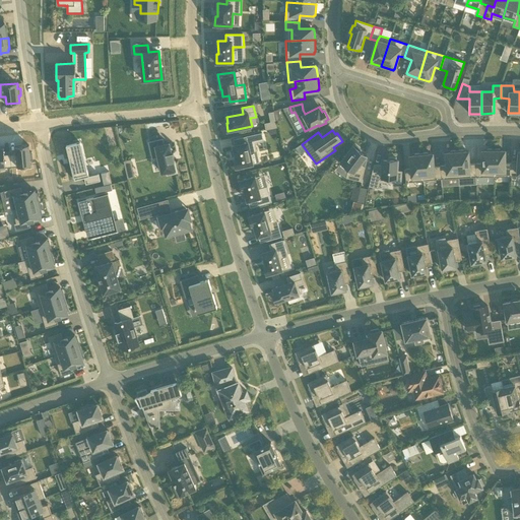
[(248,142),(234,145),(237,158),(235,158),(237,168),(253,164),(251,152),(257,151),(255,143),(264,140),(262,133),(246,136),(248,142)]
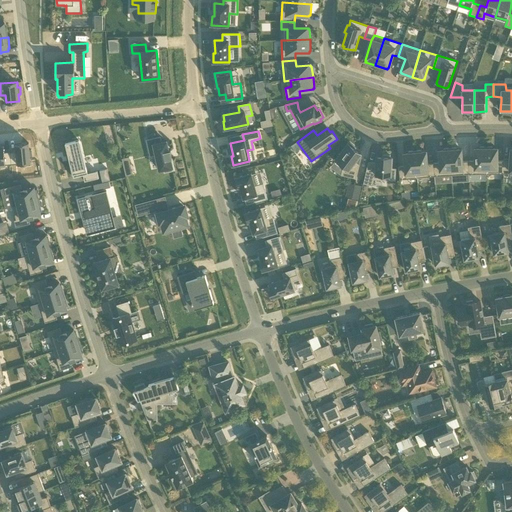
[(171,150),(169,151),(167,142),(162,143),(161,137),(147,140),(151,156),(157,155),(160,170),(164,169),(165,173),(174,171),(171,158),(173,158),(171,150)]
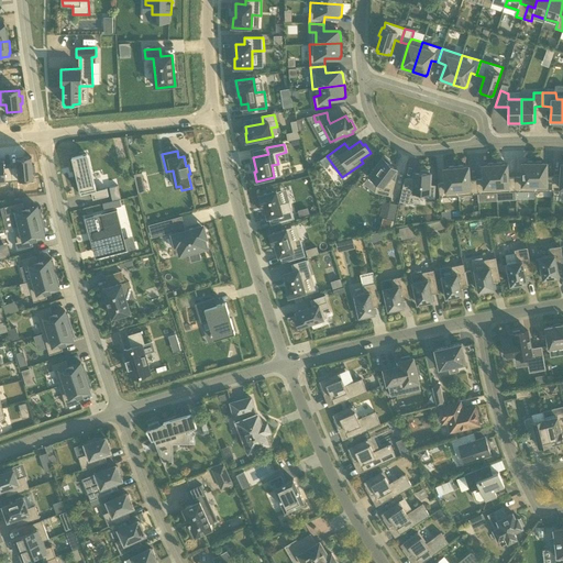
[(86,154),(72,157),(81,196),(91,194),(94,200),(109,196),(108,188),(97,191),(95,184),(89,158),(88,156),(88,154),(86,154)]
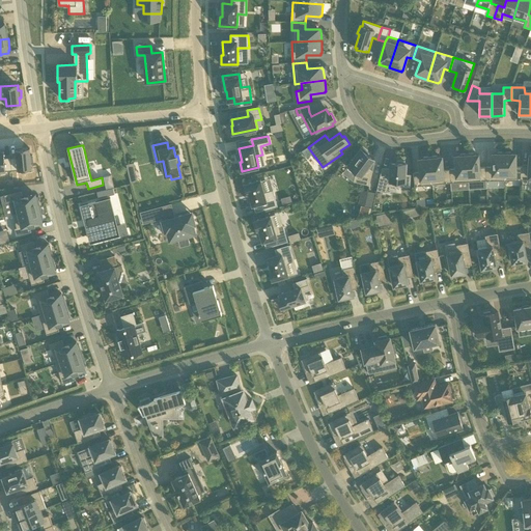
[(17,157),(10,157),(12,170),(32,168),(31,162),(33,162),(33,155),(30,156),(30,147),(17,149),(17,157)]
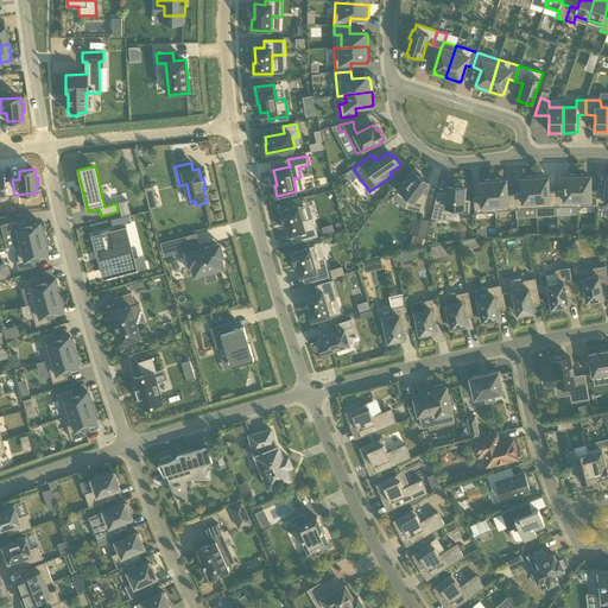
[(413,171),(399,190),(409,198),(407,200),(405,208),(423,213),(428,196),(426,196),(422,192),(426,185),(429,183),(422,177),(423,176),(416,171),(415,172),(413,171)]
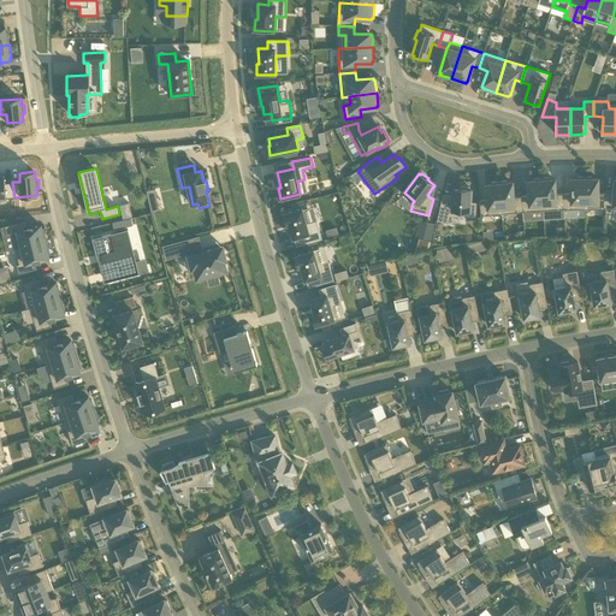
[(0,197),(15,197),(12,182),(5,183),(5,175),(0,175),(0,197)]
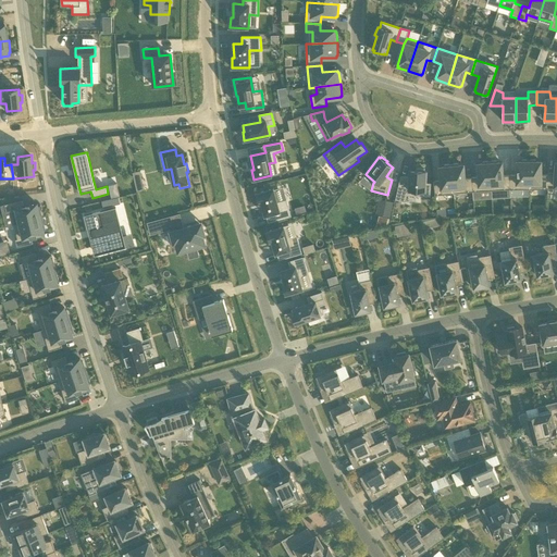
[(517,175),(510,175),(510,189),(529,189),(529,184),(529,160),(527,160),(522,160),(522,162),(517,162),(517,175)]
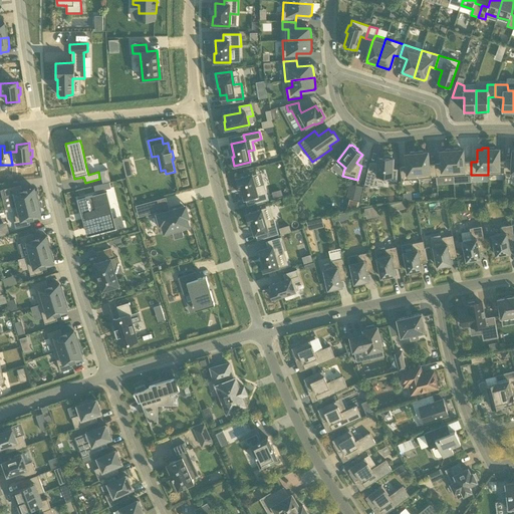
[(488,170),(488,175),(506,175),(506,162),(503,162),(499,162),(499,150),(497,150),(495,150),(495,148),(492,148),(488,148),(488,170)]
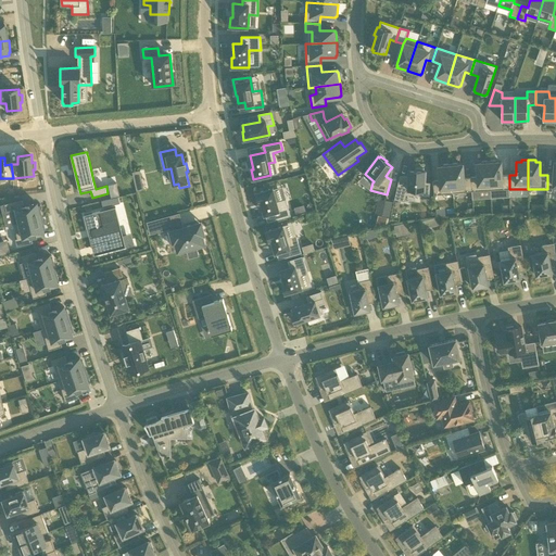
[(478,177),(471,178),(472,190),(472,192),(491,191),(490,184),(489,161),(487,162),(482,162),(482,164),(477,164),(478,177)]
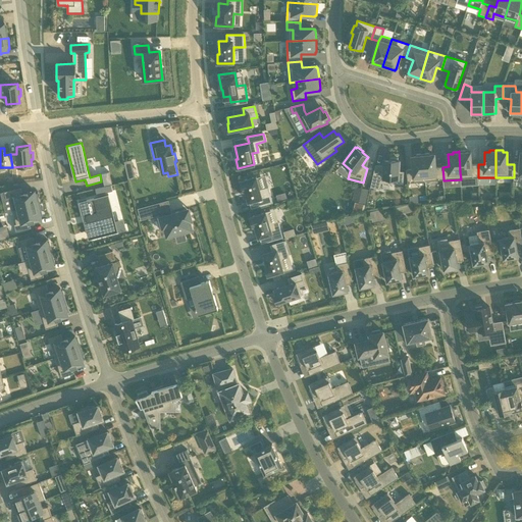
[(464,151),(459,151),(460,172),(461,179),(478,177),(478,164),(475,165),(471,165),(471,164),(470,153),(469,153),(466,153),(466,152),(466,151),(464,151)]
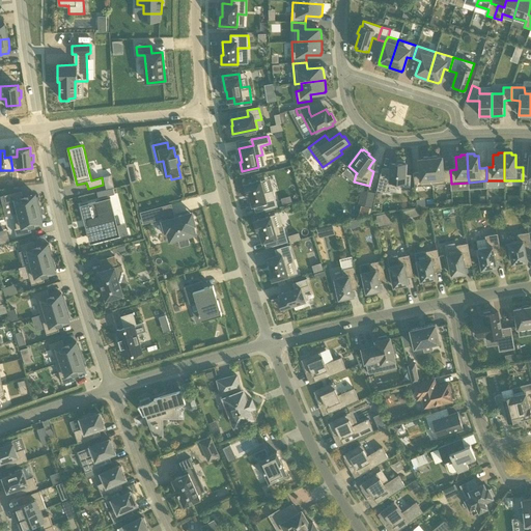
[(415,173),(414,173),(415,187),(416,187),(432,185),(432,179),(430,157),(428,157),(424,158),(424,160),(419,160),(420,172),(415,173)]
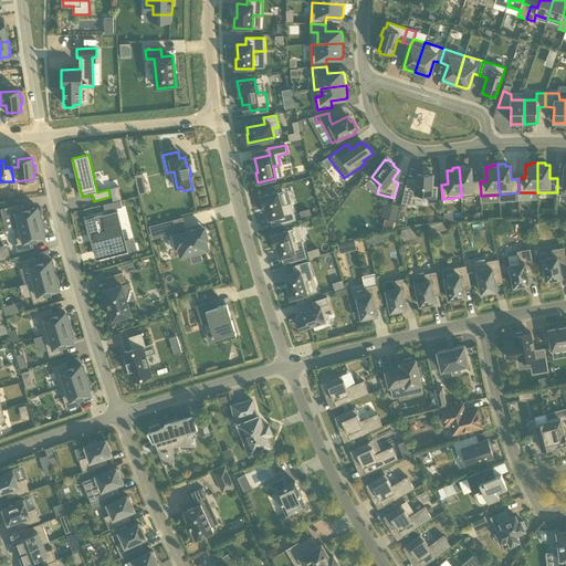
[(463,167),(459,167),(461,191),(461,197),(481,196),(481,194),(480,181),(478,181),(472,181),(472,180),(471,168),(469,168),(465,169),(465,168),(465,167),(463,167)]
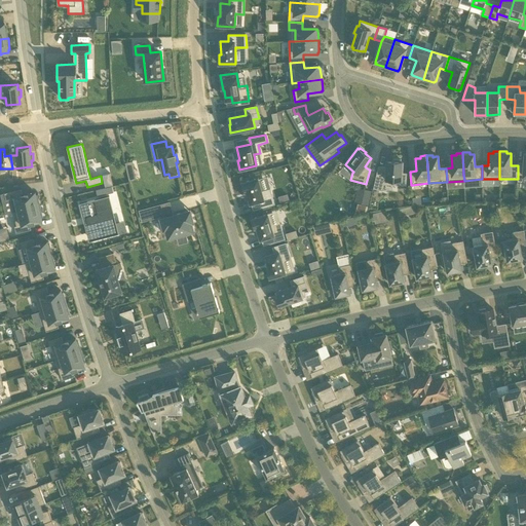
[(378,166),(374,189),(383,191),(384,185),(406,186),(407,174),(402,173),(403,162),(401,161),(402,159),(393,159),(393,161),(391,161),(391,163),(387,162),(387,167),(378,166)]
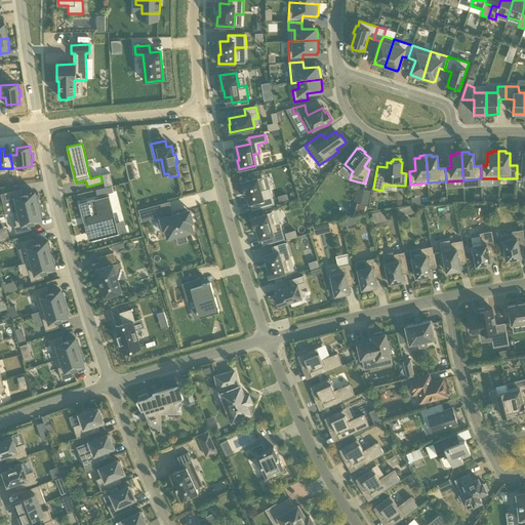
[(127,171),(134,169),(132,161),(125,163),(127,171)]
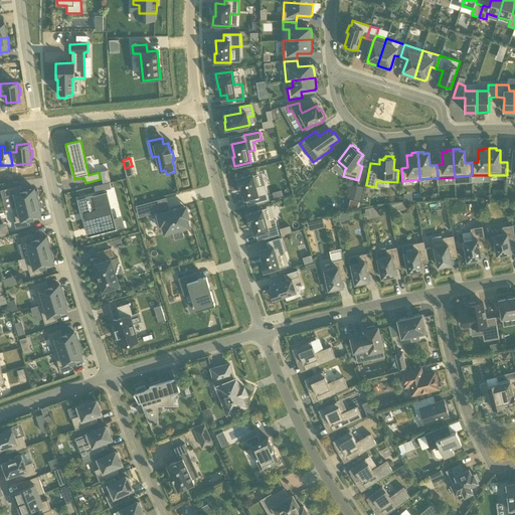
[(252,175),(237,179),(239,188),(241,187),(245,199),(254,197),(255,204),(270,200),(265,184),(256,187),(252,175)]
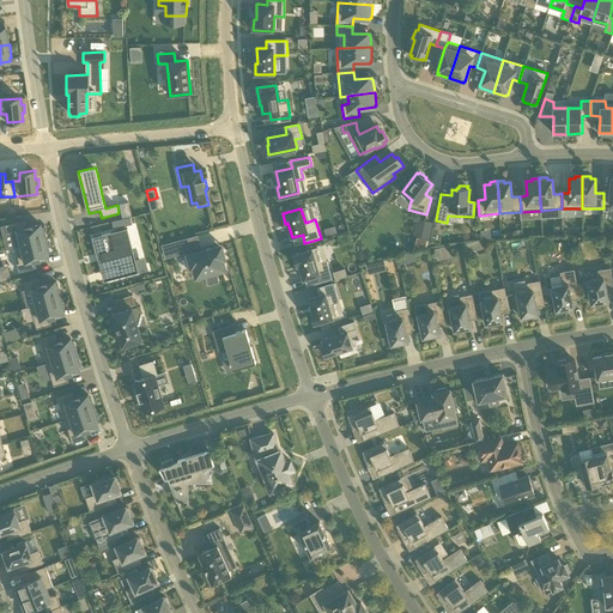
[(25,222),(6,226),(7,234),(13,232),(16,248),(47,241),(44,229),(42,229),(41,225),(32,226),(26,228),(25,222)]
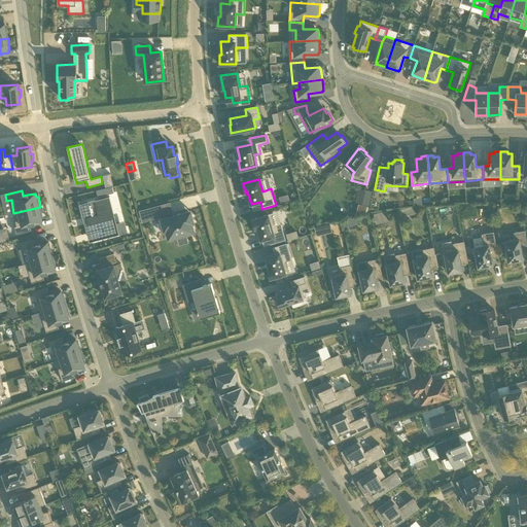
[(359,191),(357,203),(369,205),(372,194),(359,191)]
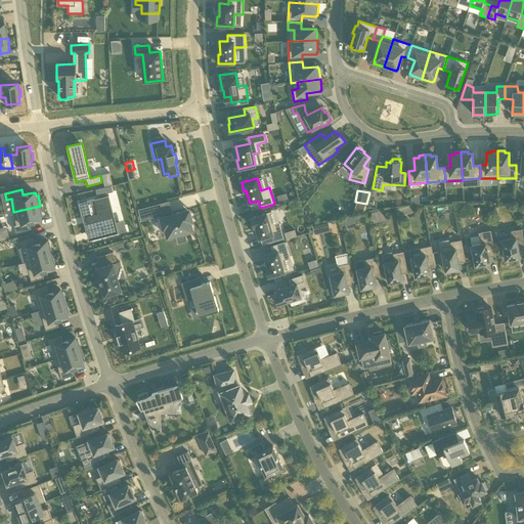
[(79,204),(83,217),(86,217),(92,239),(119,233),(108,195),(79,204)]
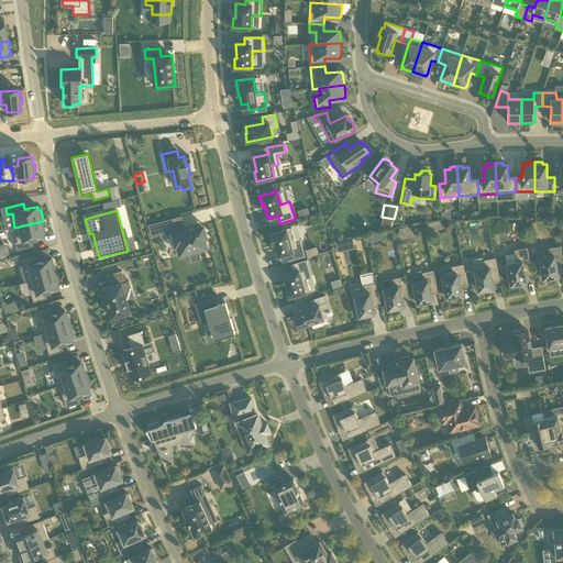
[(500,218),(493,220),(495,228),(503,225),(500,219),(500,218)]
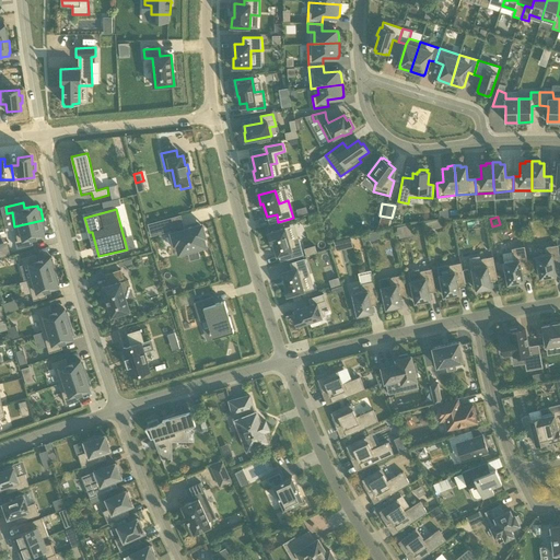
[(168,219),(149,224),(152,236),(172,231),(168,219)]
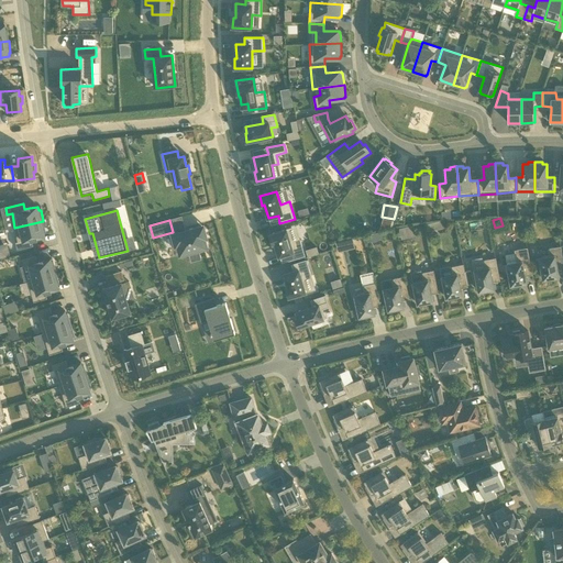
[(43,221),(14,228),(18,242),(15,242),(18,250),(33,246),(32,240),(37,239),(37,238),(45,236),(44,232),(45,232),(43,221)]
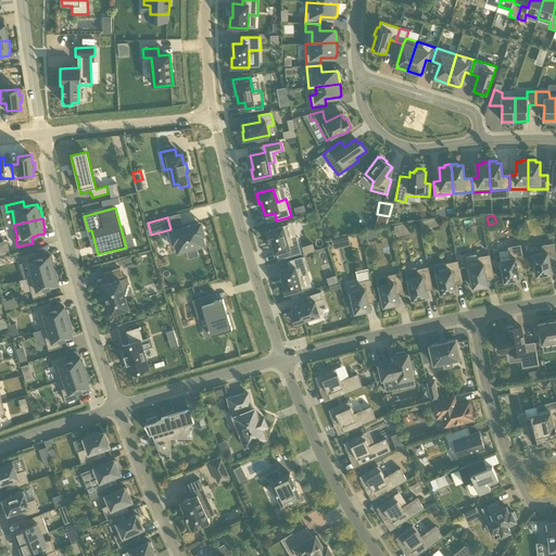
[(203,227),(198,229),(197,224),(171,231),(171,234),(173,242),(174,242),(174,243),(176,243),(178,252),(188,250),(197,248),(205,244),(203,236),(205,236),(203,227)]
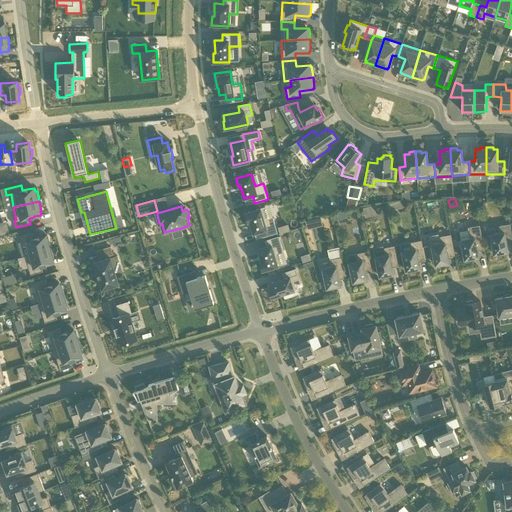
[(261,209),(245,213),(248,222),(250,222),(254,234),(262,231),(264,237),(278,233),(273,218),(264,221),(261,209)]
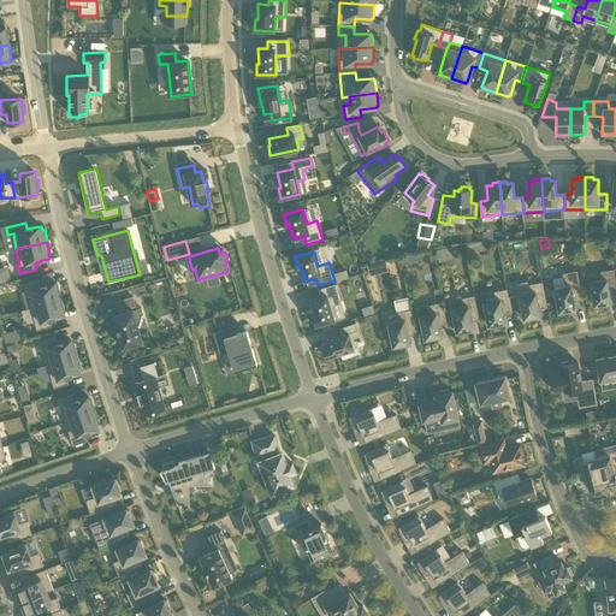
[(381,264),(368,266),(371,277),(384,273),(381,264)]
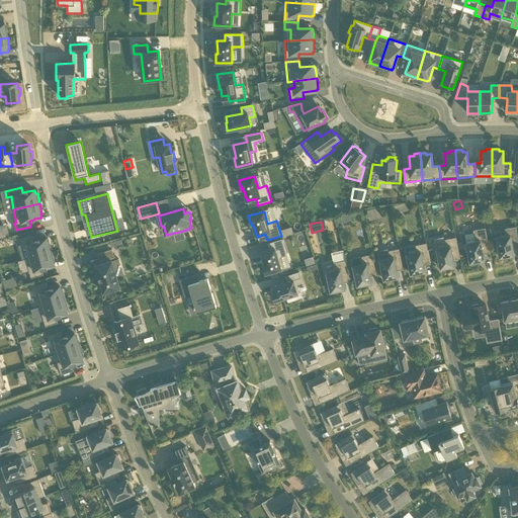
[(506,236),(497,238),(500,258),(502,257),(502,258),(509,257),(509,256),(514,255),(513,249),(517,248),(517,237),(516,227),(504,229),(506,236)]
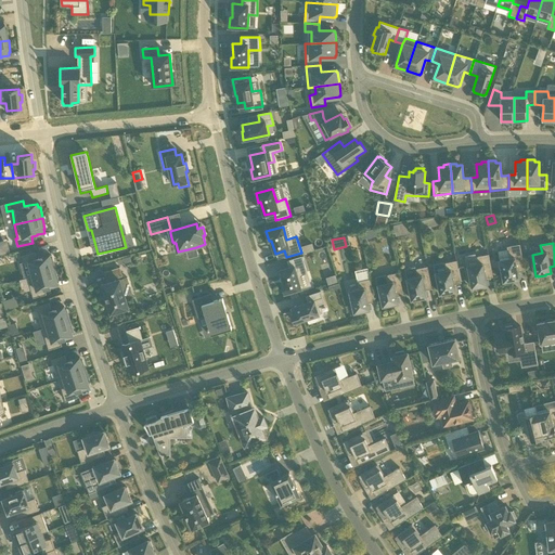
[(500,261),(498,261),(500,270),(502,269),(504,282),(505,282),(505,283),(514,281),(514,280),(519,279),(518,272),(525,271),(520,245),(507,247),(510,259),(500,260),(500,261)]
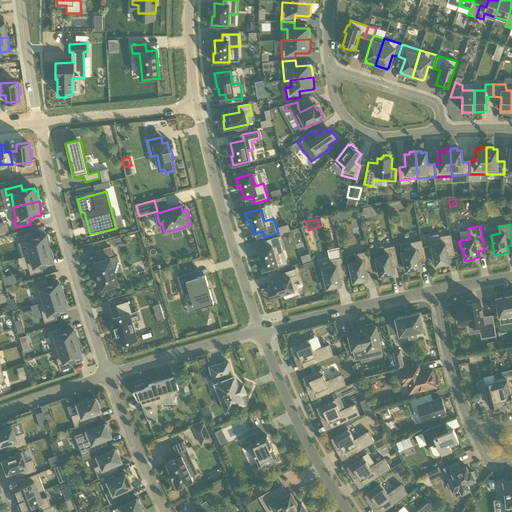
[(32,233),(20,236),(22,242),(27,241),(30,254),(25,255),(26,256),(51,248),(48,238),(47,239),(46,235),(39,237),(34,238),(32,233)]
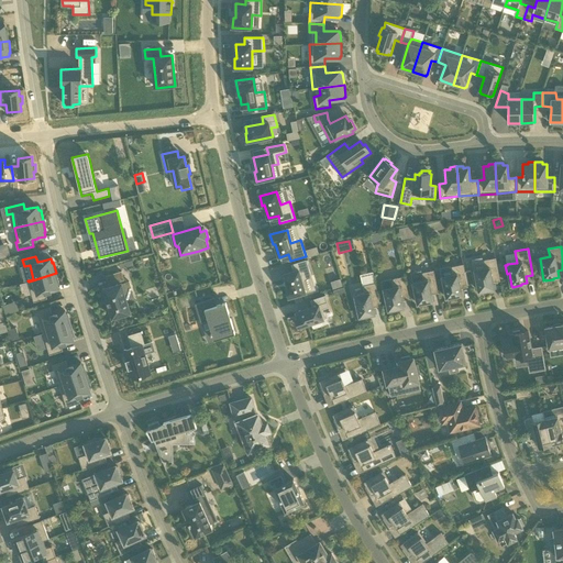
[(485,268),(475,271),(479,291),(481,291),(481,293),(489,291),(489,290),(495,289),(494,283),(500,282),(496,258),(483,261),(485,268)]
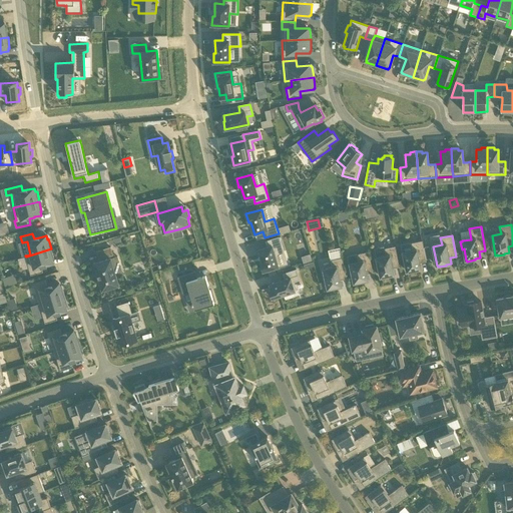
[(268,247),(259,249),(263,262),(261,263),(264,272),(279,267),(276,254),(284,251),(280,237),(266,241),(268,247)]
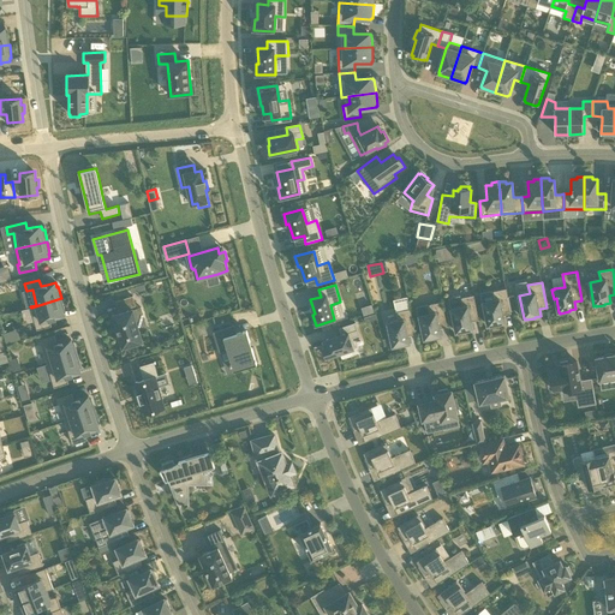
[(494,300),(483,303),(488,326),(490,326),(490,327),(500,326),(499,324),(505,322),(503,316),(512,314),(507,290),(493,292),(494,300)]
